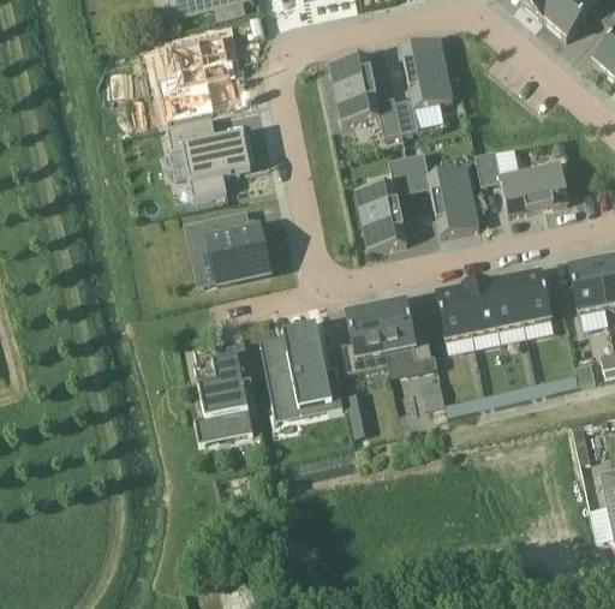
[(175,0),(180,18),(210,10),(243,1),(248,0),(175,0)]
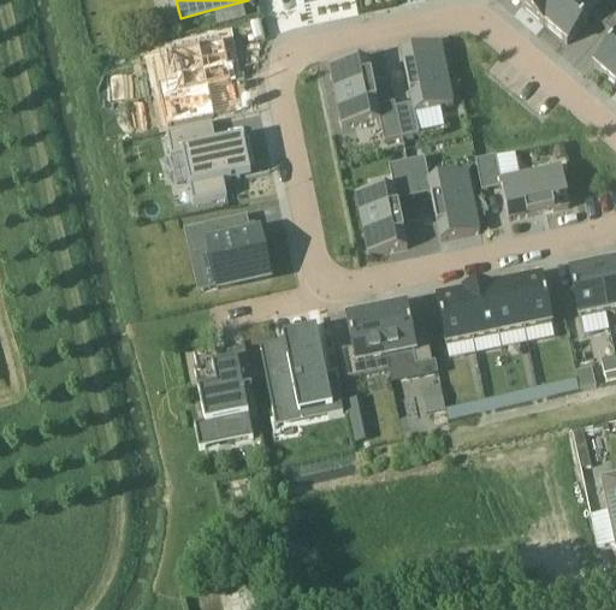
[(522,0),(521,1),(544,22),(545,21),(562,0),(522,0)]
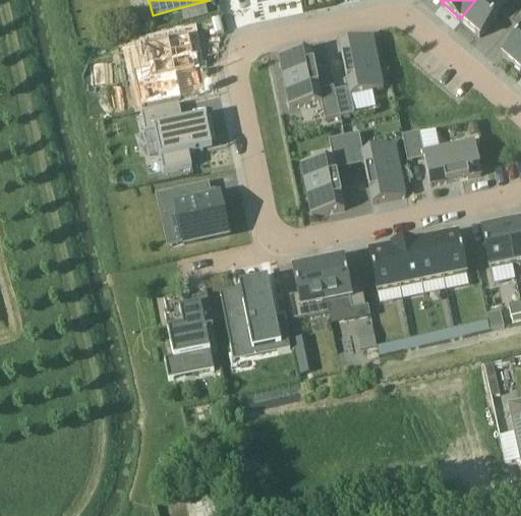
[(475,0),(461,17),(480,35),(507,3),(503,0),(475,0)]
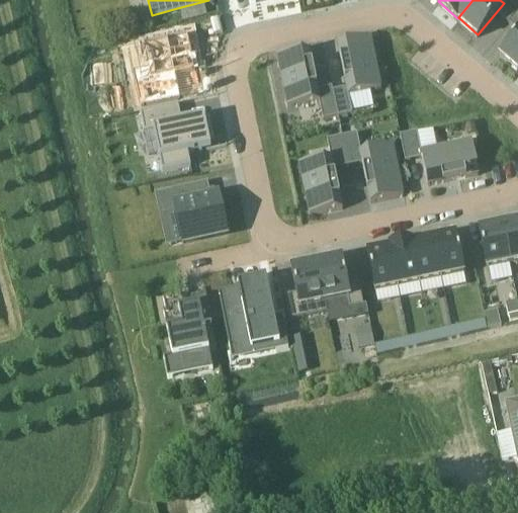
[(122,67),(131,100),(187,85),(181,61),(198,57),(189,21),(131,36),(138,63),(122,67)]
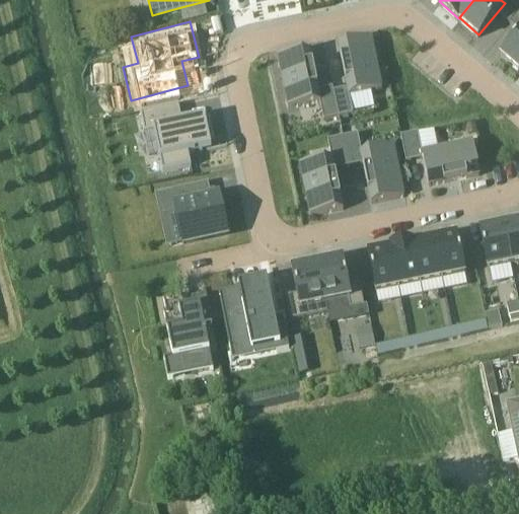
[(518,32),(501,54),(518,68),(518,32)]
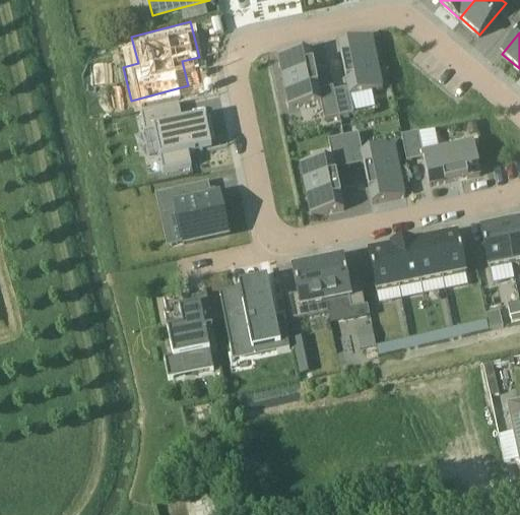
[(348,85),(334,88),(339,114),(353,111),(349,92),(383,86),(372,35),(339,42),(348,85)]
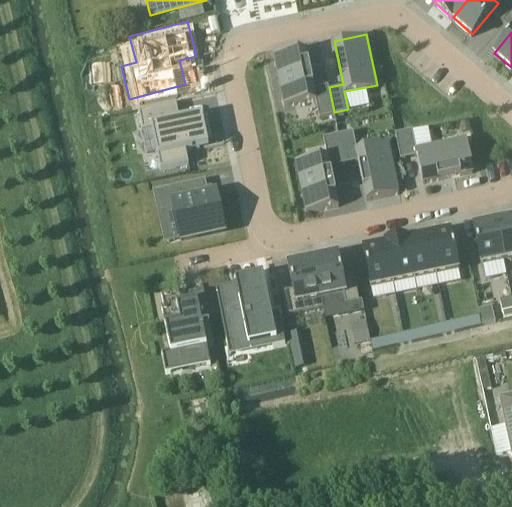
[(306,46),(274,53),(284,104),(316,97),(317,97),(315,86),(306,46)]
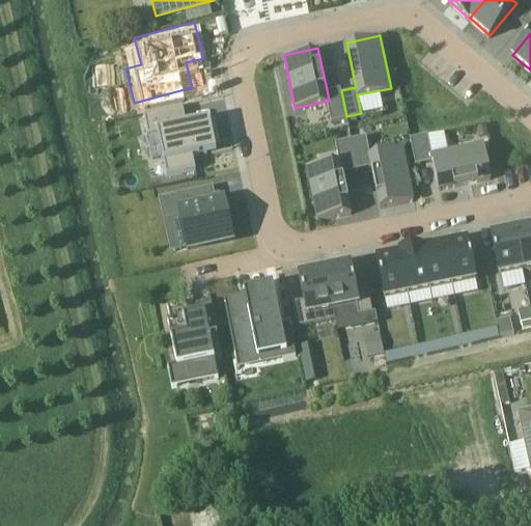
[(340,87),(327,89),(329,101),(328,101),(331,119),(346,116),(341,90),(340,87)]
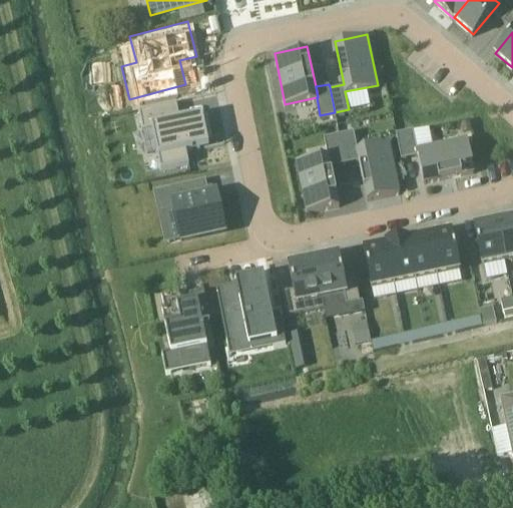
[(176,100),(138,108),(142,128),(152,126),(160,164),(160,167),(189,161),(186,148),(200,145),(209,143),(207,133),(211,132),(207,113),(203,114),(202,112),(180,117),(176,100)]
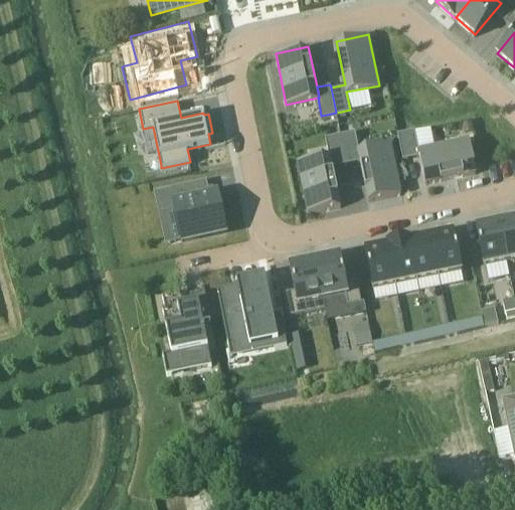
[(464,121),(466,130),(474,128),(472,120),(464,121)]
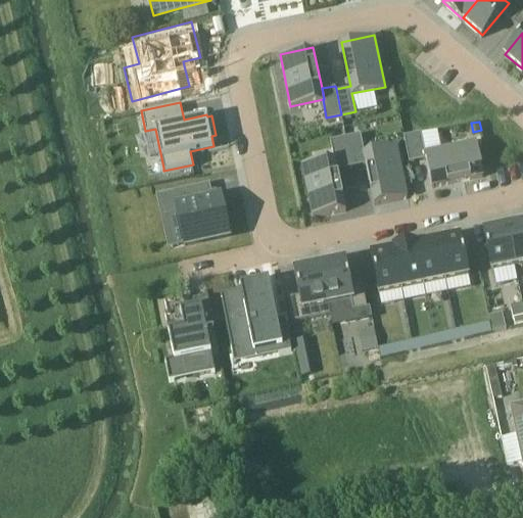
[(421,131),(403,134),(410,160),(426,156),(432,184),(484,174),(477,140),(425,150),(421,131)]
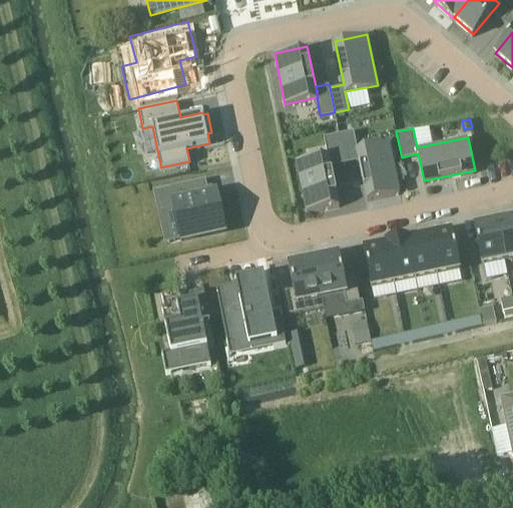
[(354,129),(339,132),(345,161),(359,158),(357,147),(354,129)]
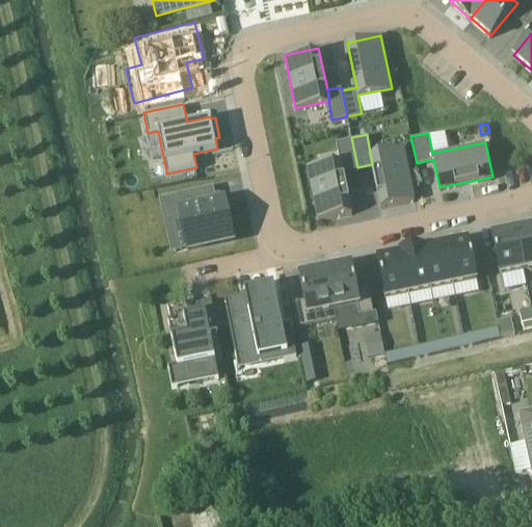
[(351,137),(338,140),(341,159),(343,169),(357,167),(351,137)]
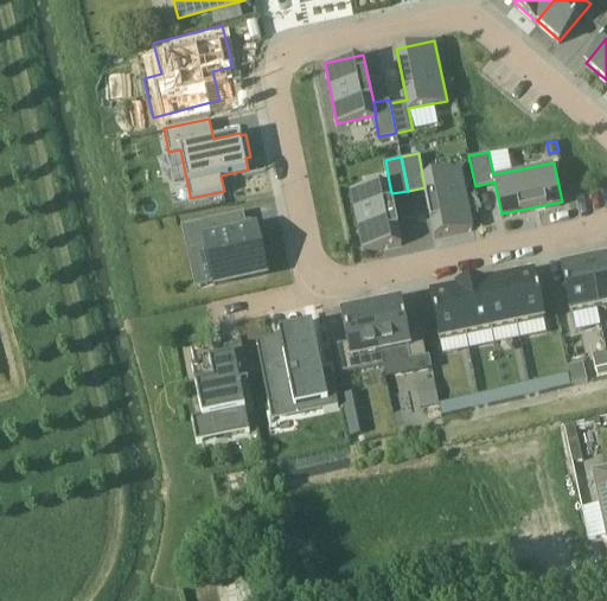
[(422,174),(425,187),(434,235),(473,227),(460,166),(422,174)]
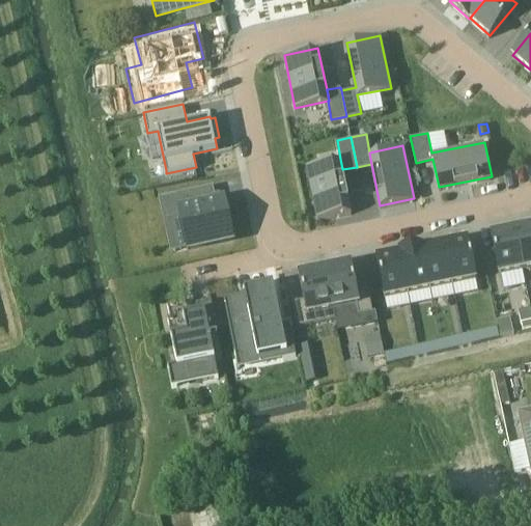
[(340,159),(307,165),(317,218),(352,211),(342,169),(340,159)]
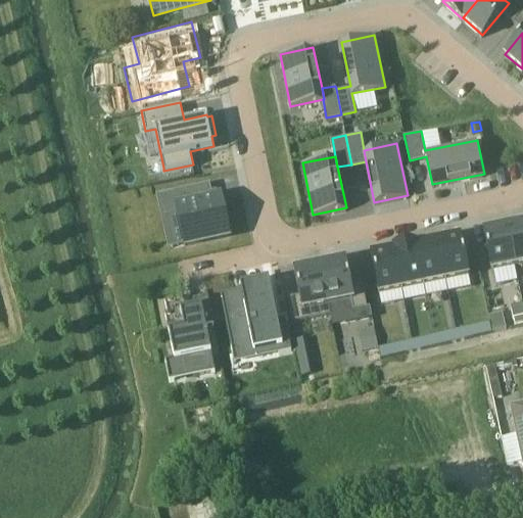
[(198,185),(158,193),(163,217),(179,214),(185,242),(230,233),(221,194),(212,196),(201,198),(198,185)]
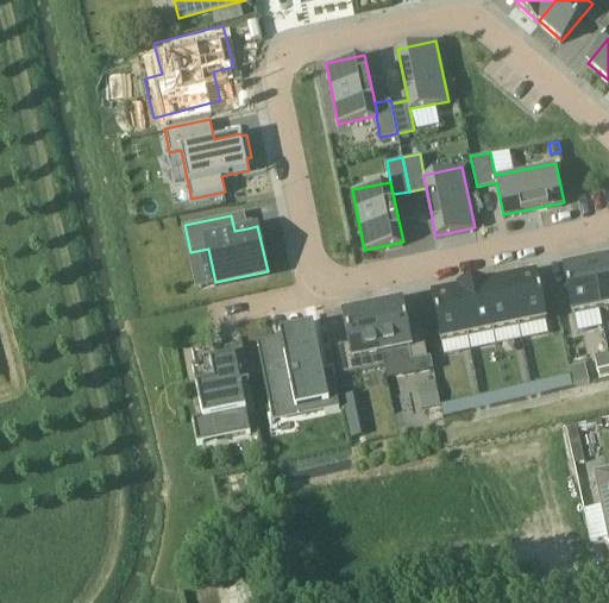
[(608,256),(590,261),(600,307),(608,305),(608,256)]
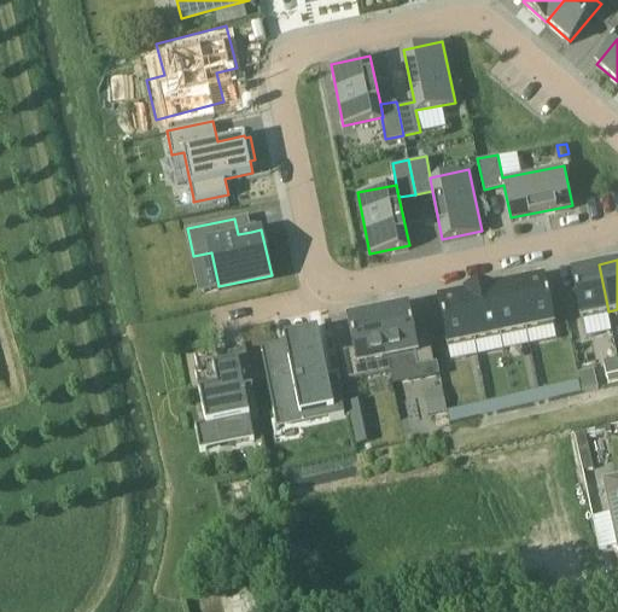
[(599,264),(572,269),(582,318),(608,312),(599,264)]
